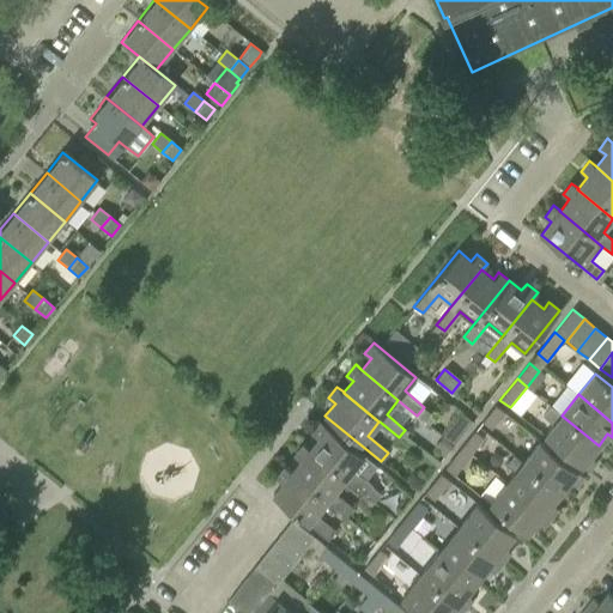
[(483,422),(492,430),(505,413),(495,406),(483,422)]
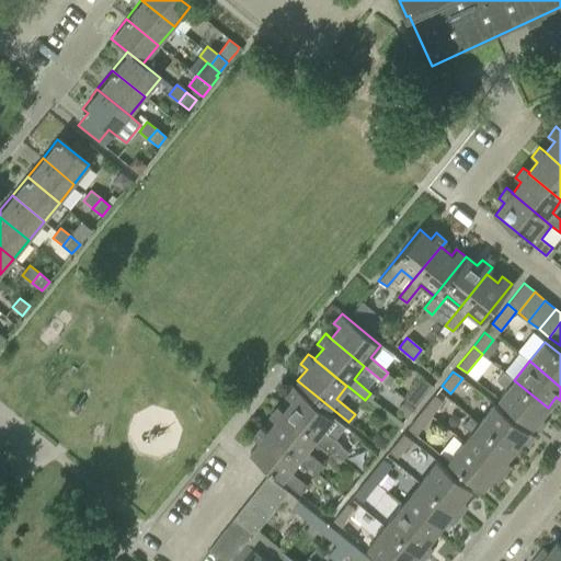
[(548,408),(514,380),(504,371),(496,380),(507,388),(499,399),(522,418),(538,432),(546,422),(539,418),(548,408)]
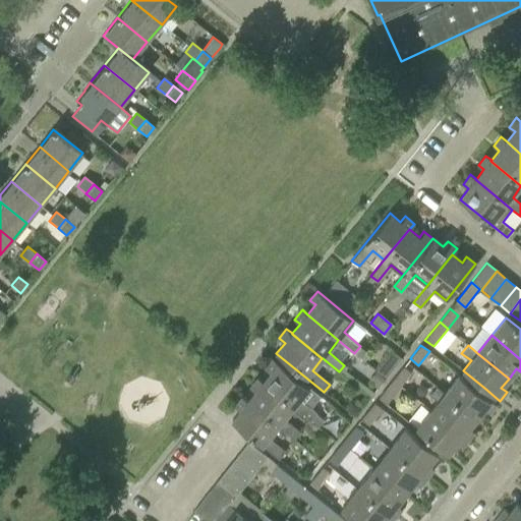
[(304,402),(313,391),(273,358),(266,367),(271,372),(264,382),(263,383),(294,407),(293,407),(310,421),(316,426),(323,419),(315,413),(316,412),(304,402)]
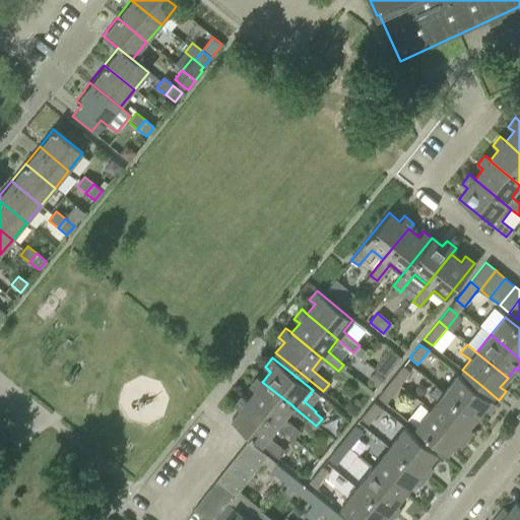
[(402,366),(392,379),(400,386),(410,373),(402,366)]
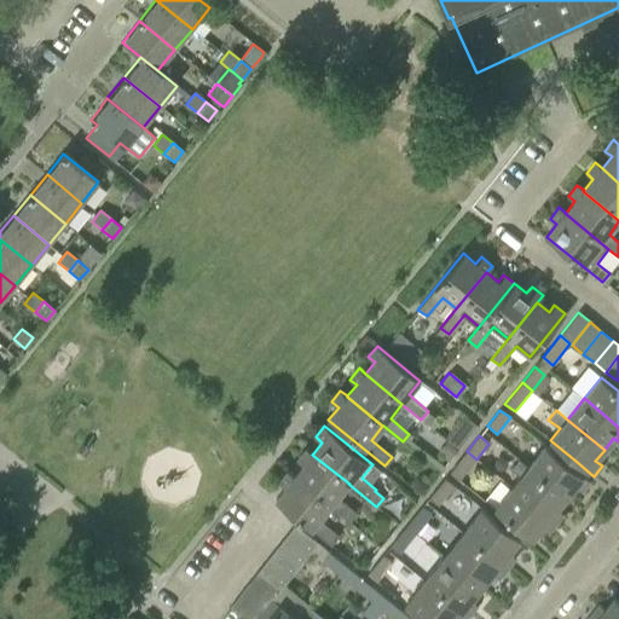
[(447,441),(439,452),(449,461),(458,450),(447,441)]
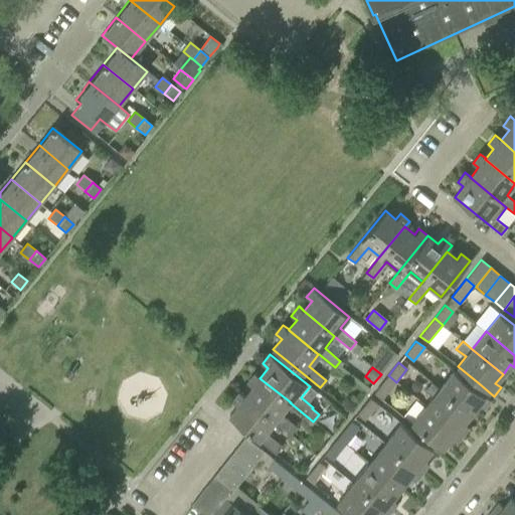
[(454,371),(440,388),(471,413),(478,404),(484,409),(490,400),(454,371)]
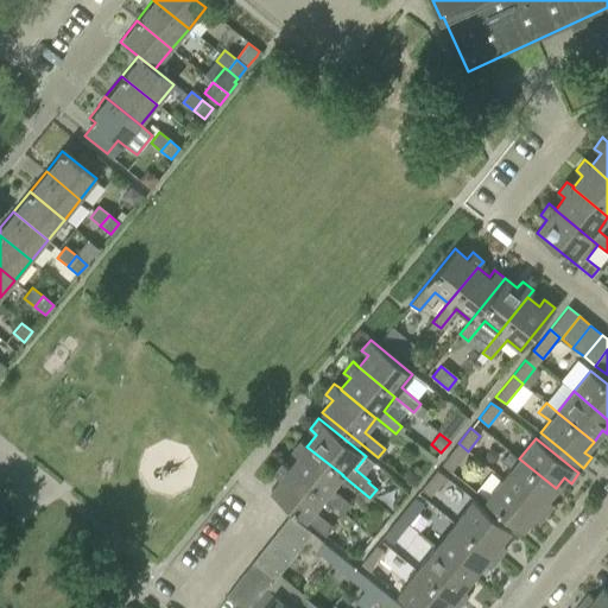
[(298,456),(290,468),(289,468),(324,496),(323,498),(343,514),(350,505),(331,489),(342,475),(343,475),(306,447),(308,445),(301,441),(291,451),(298,456)]
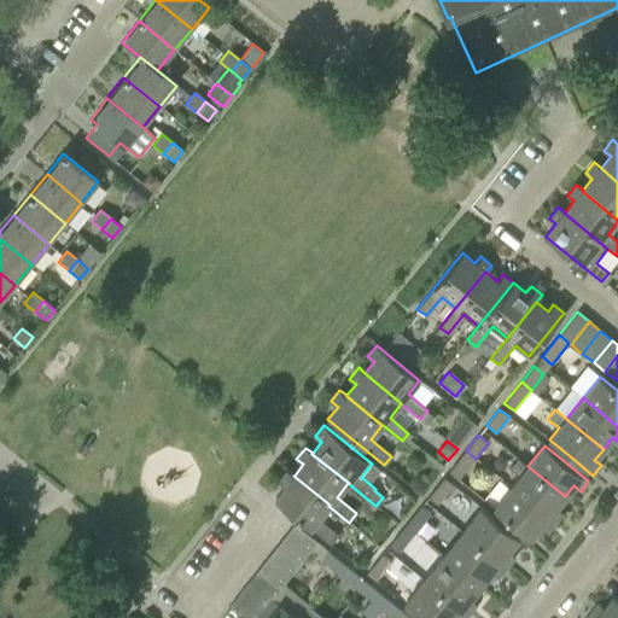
[(476,459),(466,450),(449,472),(459,479),(476,459)]
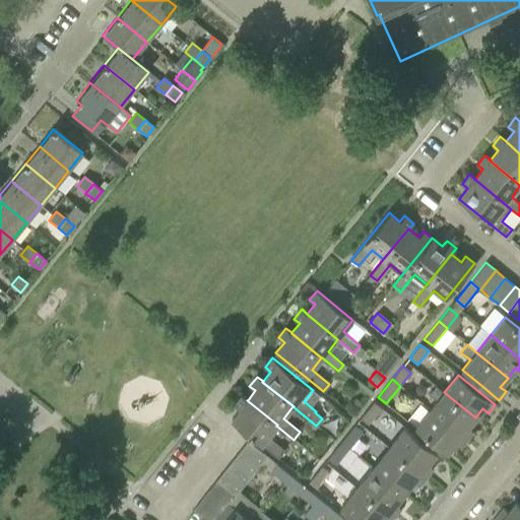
[(438,400),(430,409),(466,440),(473,432),(467,428),(475,417),(444,392),(436,386),(430,393),(438,400)]
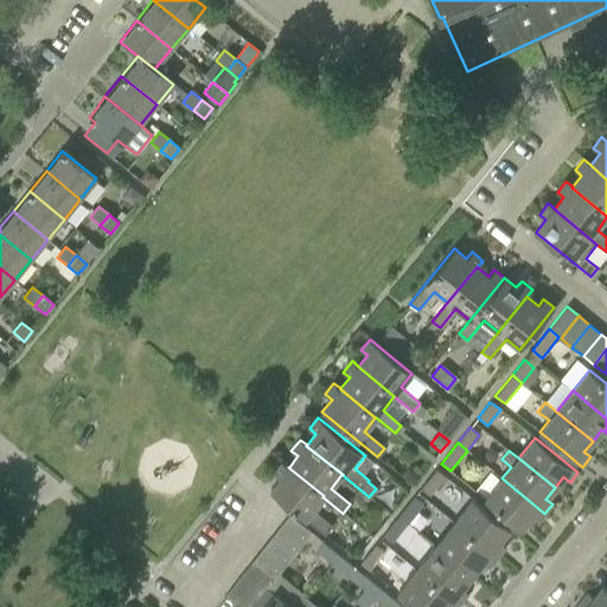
[(288,467),(289,467),(282,461),(282,462),(273,473),(280,478),(270,490),(326,535),(332,526),(312,511),(323,497),(324,496),(288,467)]
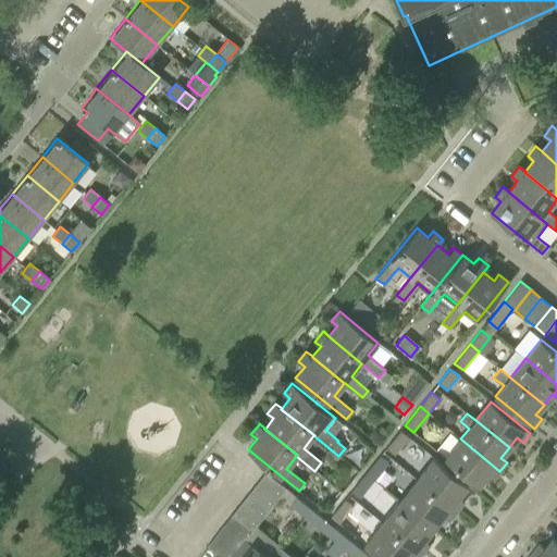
[(386,447),(394,454),(408,436),(400,430),(386,447)]
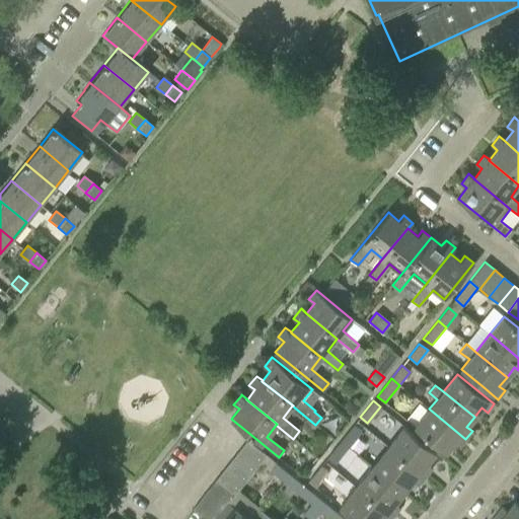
[(465,439),(429,409),(415,427),(430,439),(446,452),(454,442),(459,447),(465,439)]
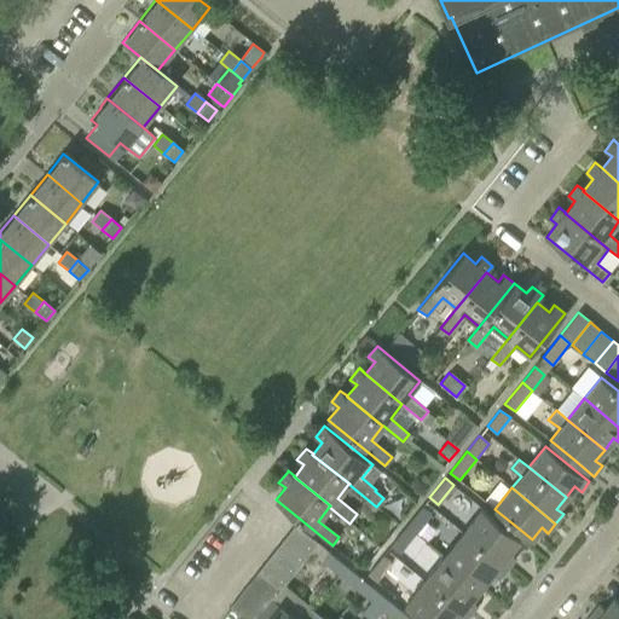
[(421,507),(406,526),(415,533),(431,515),(421,507)]
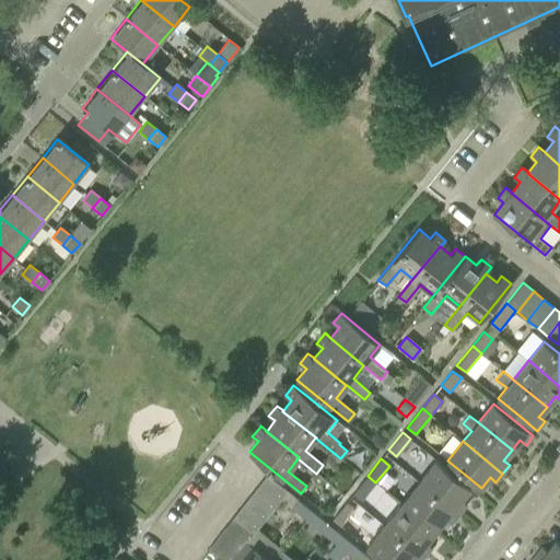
[(436,461),(419,482),(458,514),(466,505),(461,500),(470,488),(436,461)]
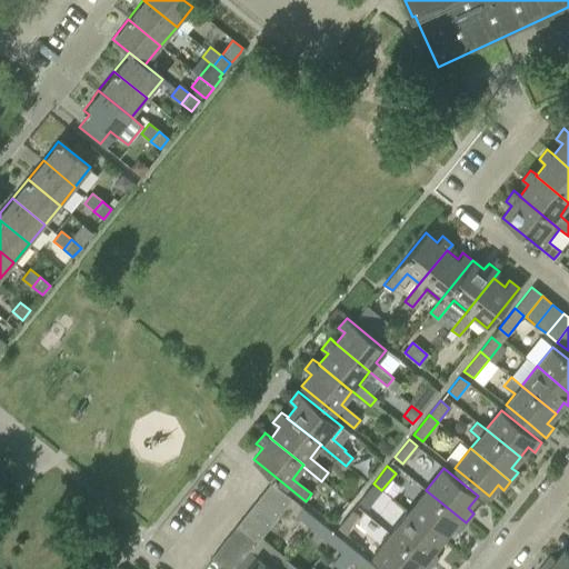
[(262,493),(283,510),(291,499),(271,482),(262,493)]
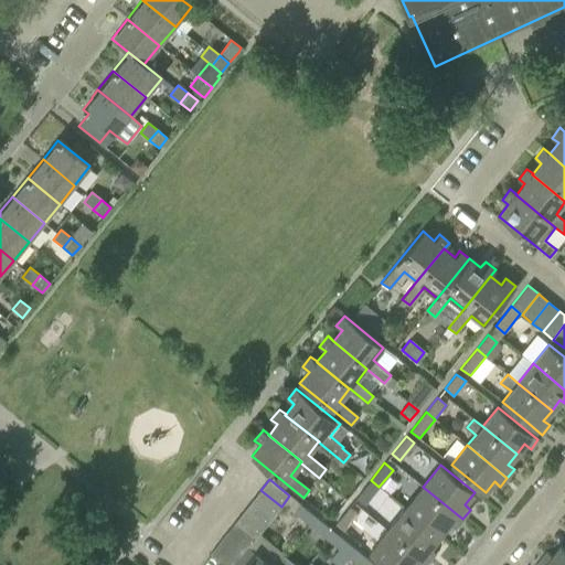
[(379,487),(371,480),(356,498),(365,504),(379,487)]
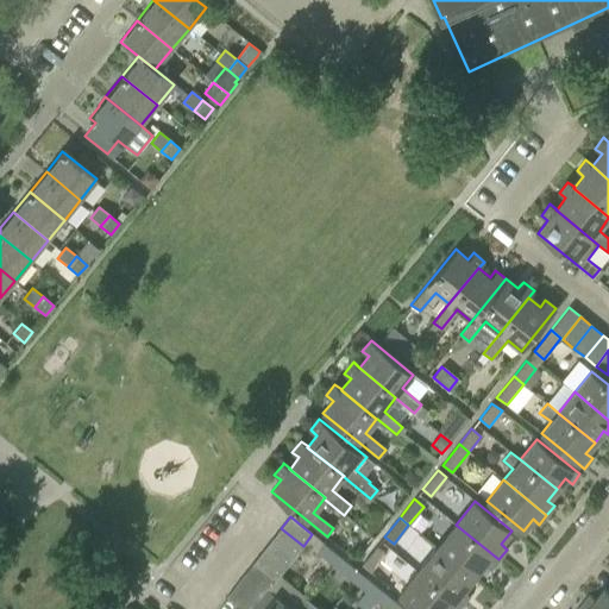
[(456,525),(437,547),(473,577),(484,565),(490,570),(498,559),(456,525)]
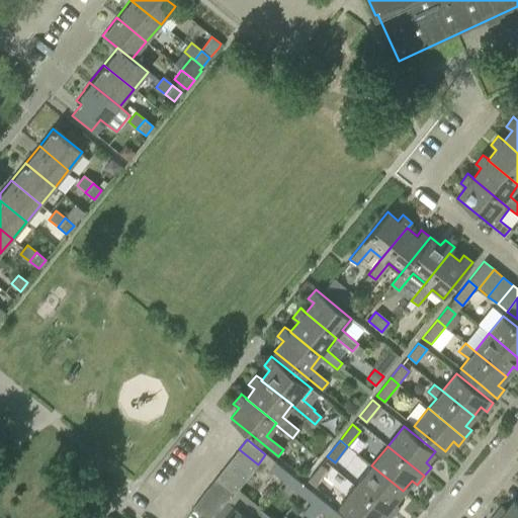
[(231,458),(250,473),(258,464),(239,449),(231,458)]
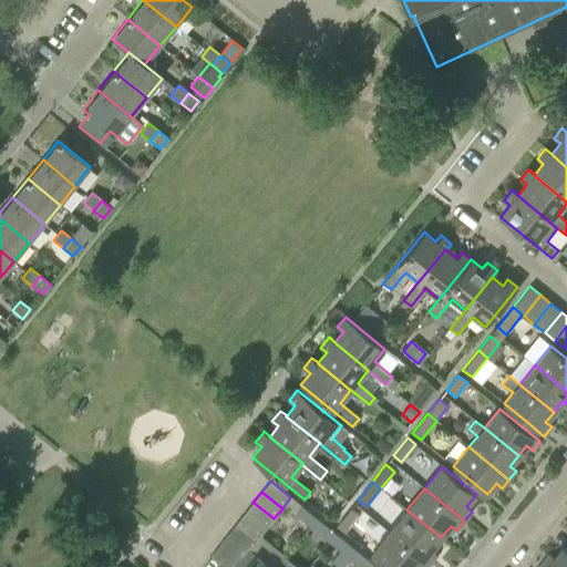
[(245,513),(265,529),(274,518),(253,502),(245,513)]
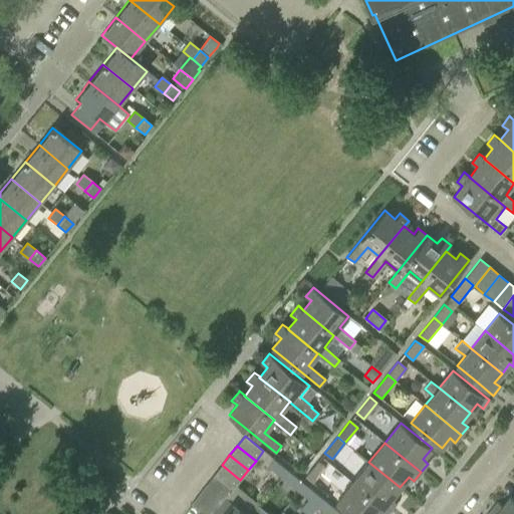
[(267,466),(281,478),(287,470),(273,459),(267,466)]
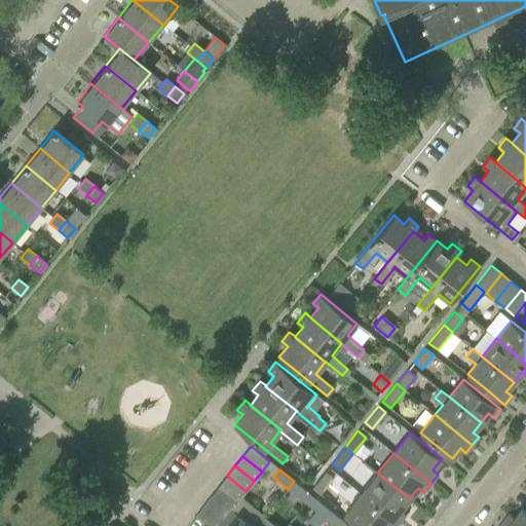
[(312,488),(320,494),(333,478),(326,472),(312,488)]
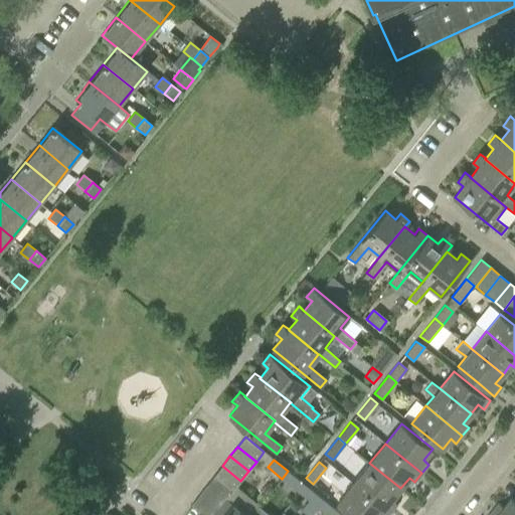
[(369,463),(353,483),(390,512),(397,504),(391,499),(400,488),(369,463)]
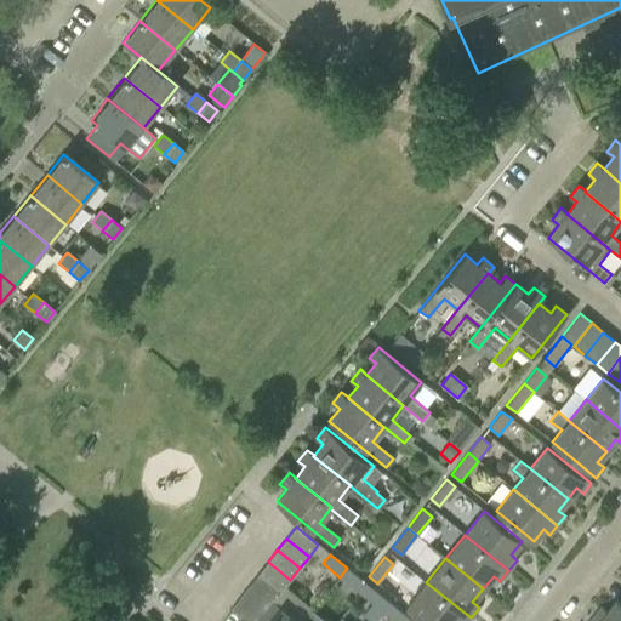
[(258,573),(281,591),(290,580),(268,562),(258,573)]
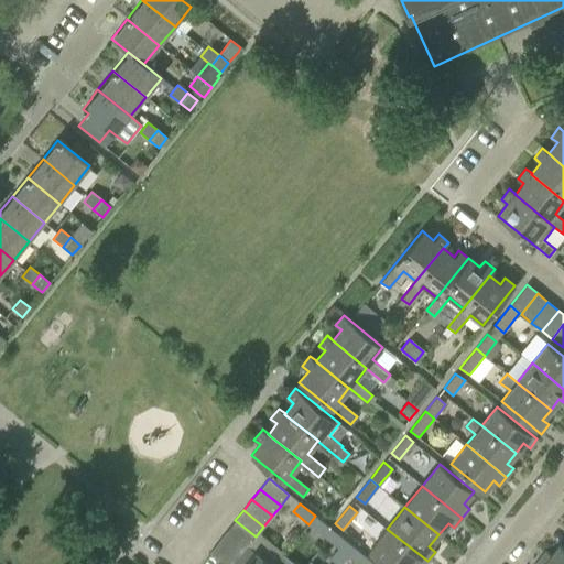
[(315,516),(308,524),(323,535),(329,527),(315,516)]
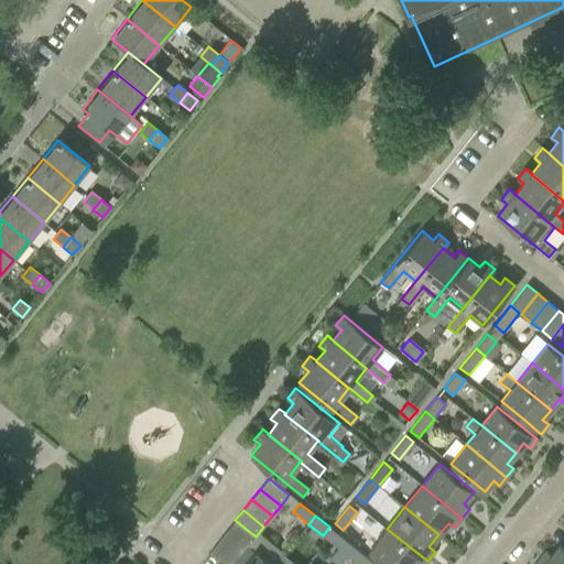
[(247,548),(248,546),(256,537),(235,520),(227,531),(247,548)]
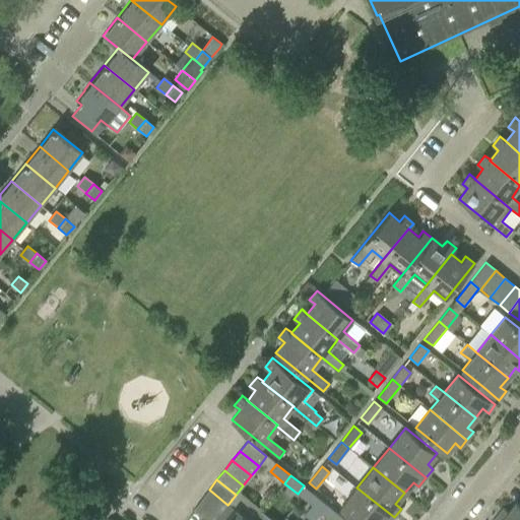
[(391,519),(394,517),(356,488),(340,508),(354,519),(391,519)]
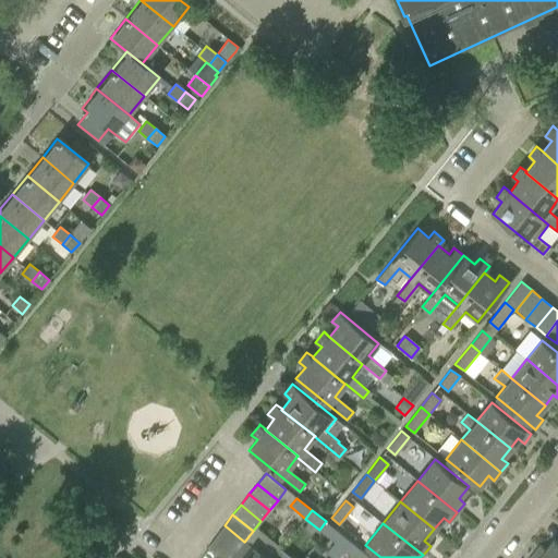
[(225,525),(216,535),(237,552),(244,542),(225,525)]
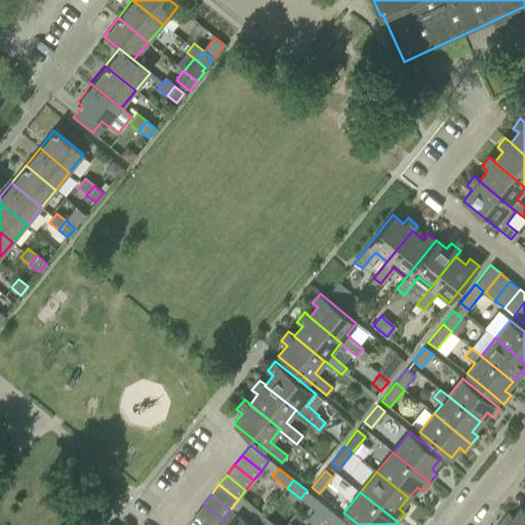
[(309,506),(324,518),(330,511),(315,497),(309,506)]
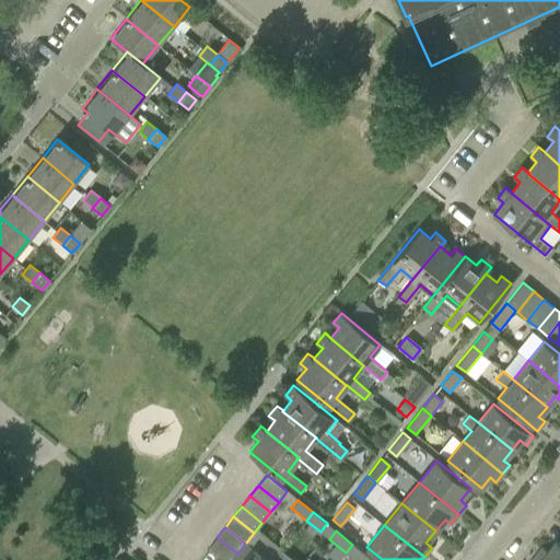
[(208,548),(222,559),(231,559),(237,553),(217,537),(208,548)]
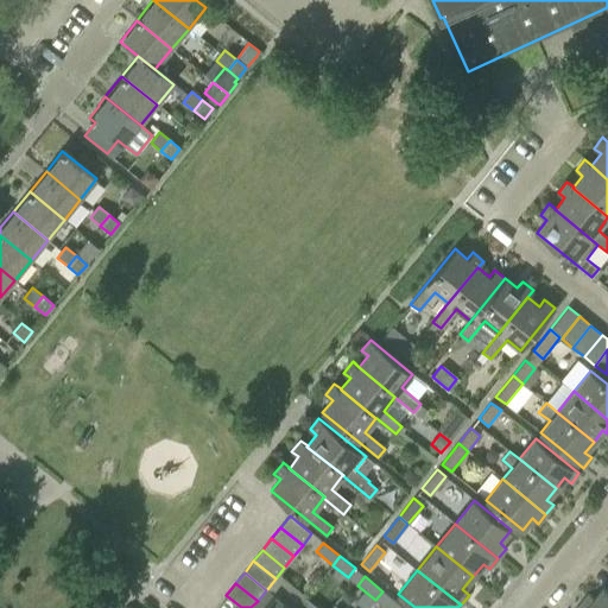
[(588,594),(580,606),(582,607),(607,607),(607,590),(603,587),(594,599),(588,594)]
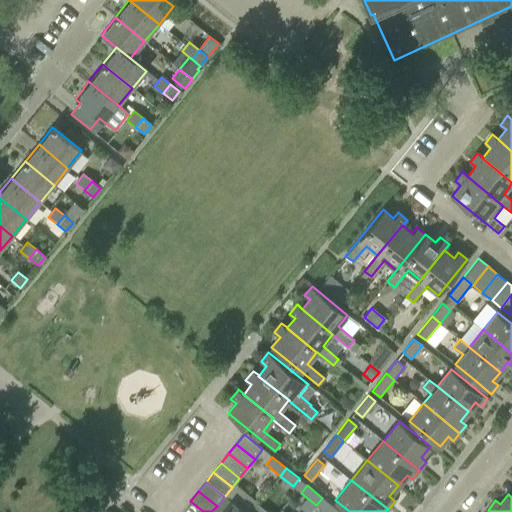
[(245,511),(225,496),(224,497),(217,506),(211,511),(245,511)]
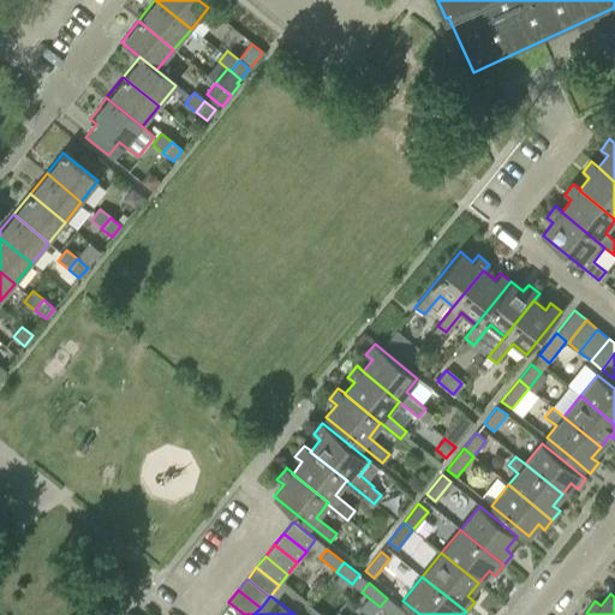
[(387,598),(380,607),(389,614),(404,614),(406,613),(387,598)]
